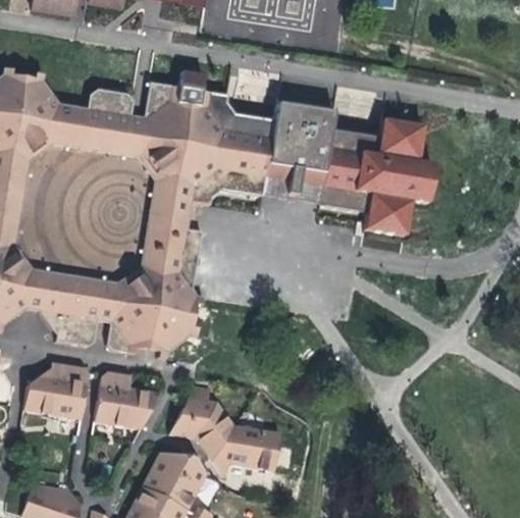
[(33,0),(32,6),(75,13),(78,0),(94,0),(122,5),(123,0),(186,0),(206,3),(206,0),(33,0)]
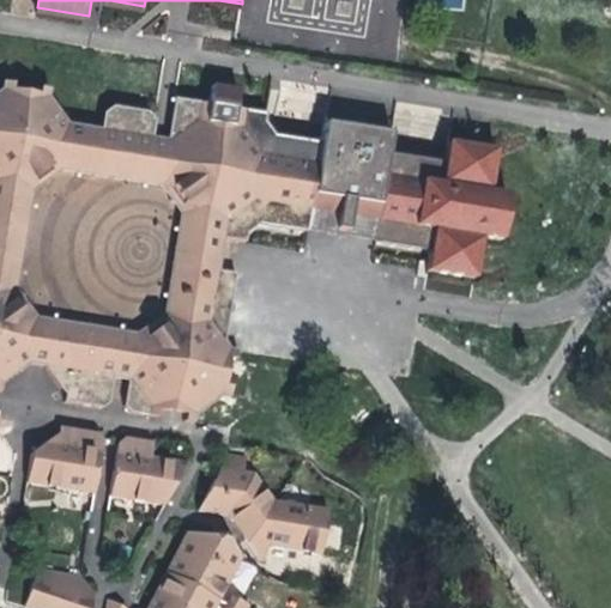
[(0,198),(25,204),(29,186),(46,172),(31,153),(37,149),(41,131),(37,125),(62,108),(52,92),(53,85),(44,84),(42,91),(12,86),(13,79),(4,78),(2,85),(0,86),(0,198)]
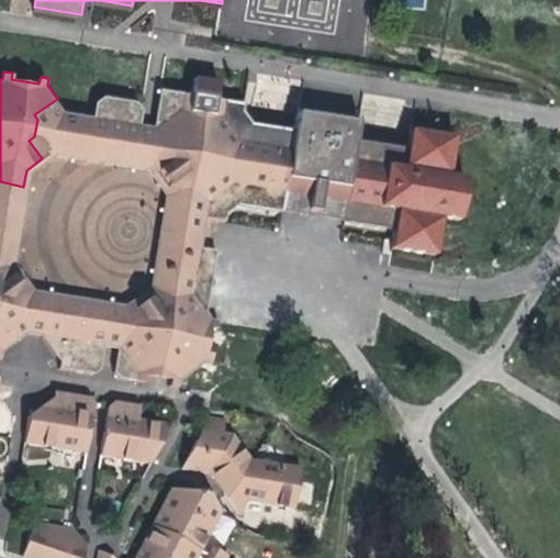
[(253,122),(244,109),(245,101),(217,97),(220,80),(196,77),(193,93),(161,88),(155,125),(148,163),(155,164),(175,192),(171,210),(208,216),(226,220),(228,210),(239,202),(282,210),(282,208),(283,203),(294,129),(253,122)]
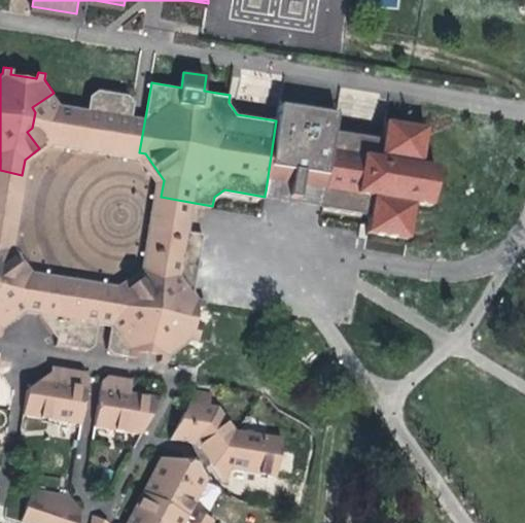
[(90,93),(88,107),(85,115),(82,115),(78,117),(77,126),(80,130),(82,131),(80,143),(127,150),(133,115),(135,102),(129,95),(97,89),(90,93)]
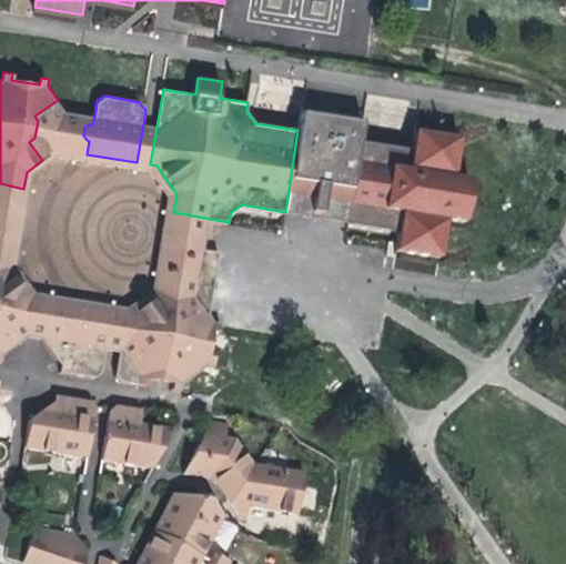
[(67,112),(58,100),(34,116),(38,121),(34,138),(29,142),(42,160),(59,149),(76,152),(82,114),(70,112),(67,112)]
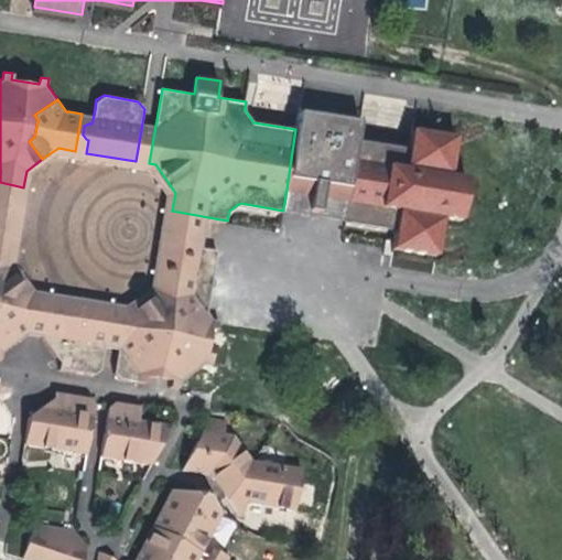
[(295,129),(284,204),(310,207),(320,208),(346,213),(345,218),(345,219),(397,227),(393,247),(438,254),(443,214),(462,217),(468,176),(451,174),(456,135),(412,128),(410,146),(357,138),(359,119),(305,110),(302,130),(295,129)]
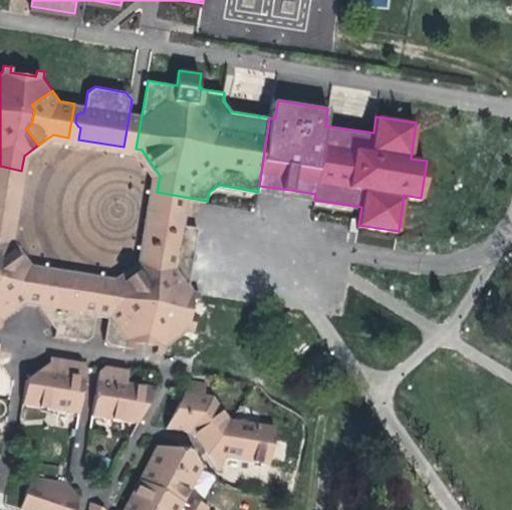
[(85,104),(74,103),(68,138),(78,140),(80,128),(78,126),(75,122),(76,114),(80,112),(83,112),(85,104)]
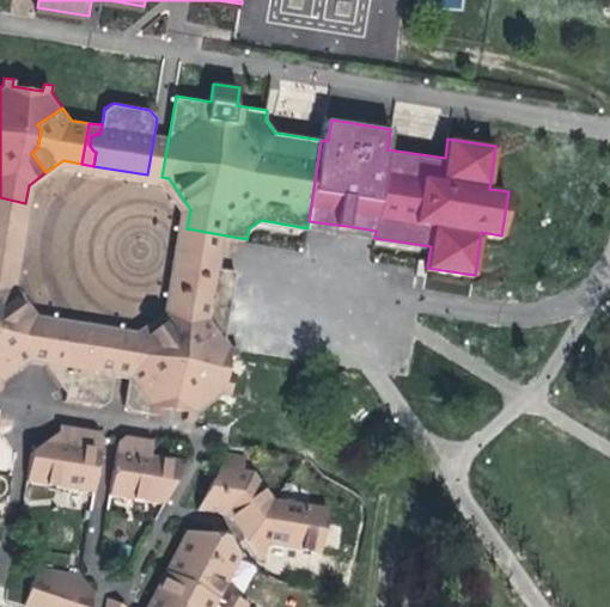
[(169,136),(154,134),(147,175),(162,177),(169,136)]
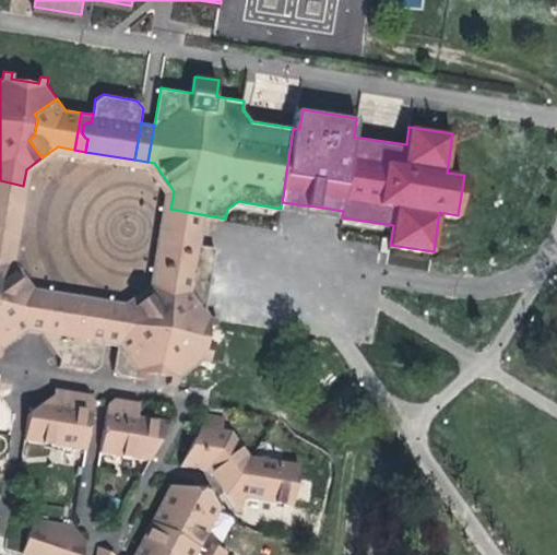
[(117,307),(123,308),(125,302),(118,300),(43,288),(36,287),(18,261),(27,205),(33,172),(58,153),(73,156),(74,150),(58,146),(42,157),(26,169),(23,186),(21,204),(16,231),(11,260),(33,293),(34,294),(50,296),(110,306),(117,307)]
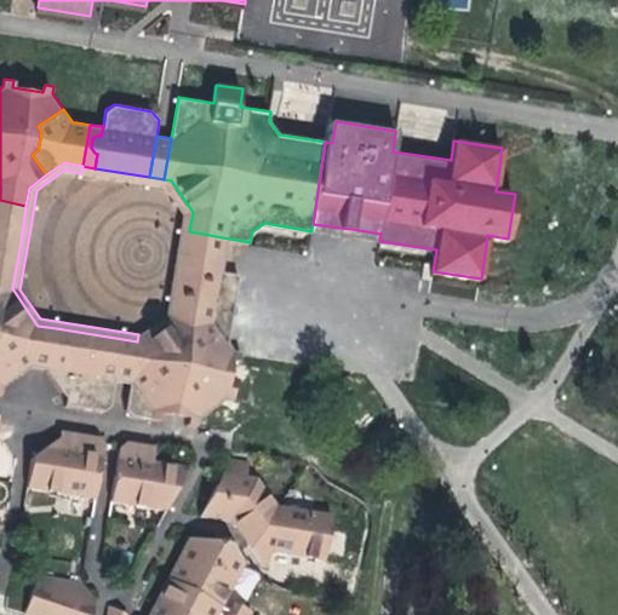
[(83,166),(81,173),(164,187),(183,216),(179,245),(187,246),(189,231),(193,212),(171,180),(164,179),(149,177),(95,168),(83,166)]
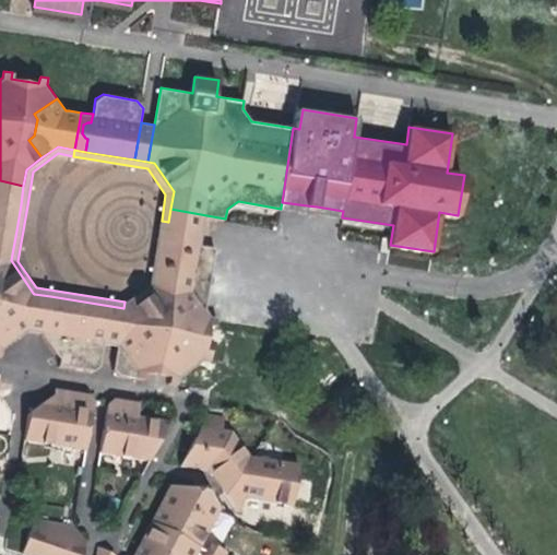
[(0,227),(16,231),(21,204),(23,186),(0,180),(0,227)]
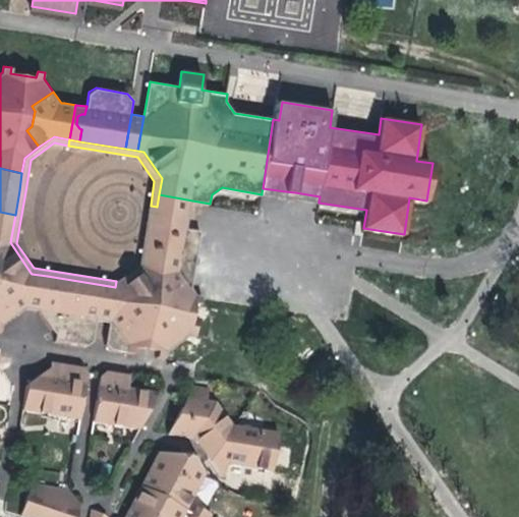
[(320,196),(295,192),(295,197),(319,202),(320,196)]
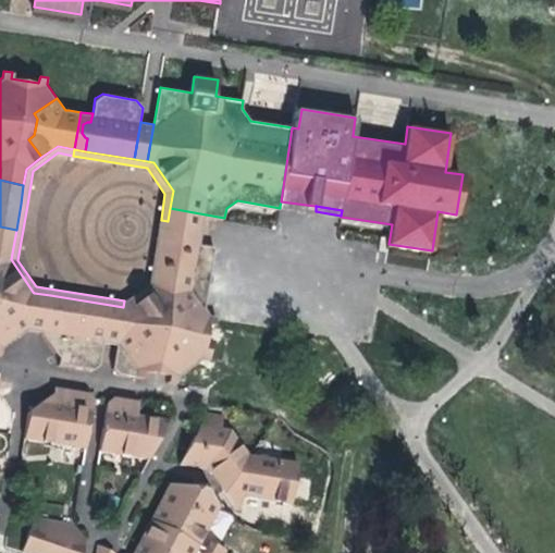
[(204,228),(206,214),(170,208),(168,221),(204,228)]
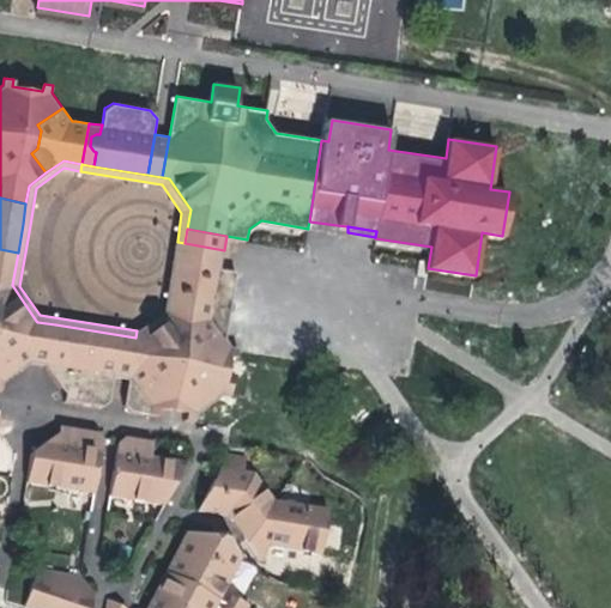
[(167,308),(175,302),(183,261),(185,243),(177,242),(167,308)]
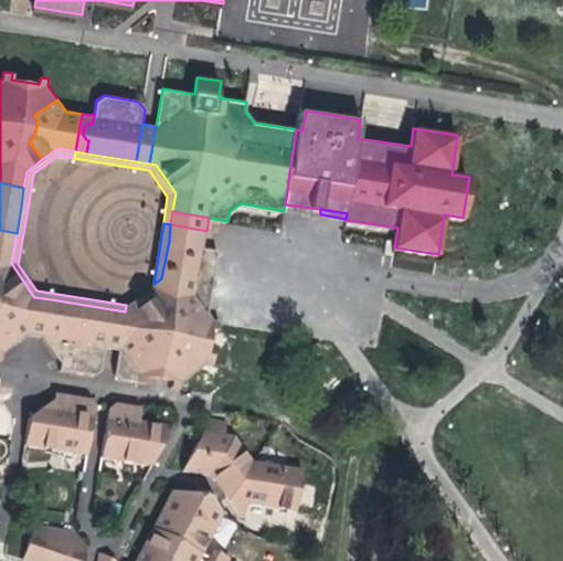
[(204,246),(206,231),(170,224),(169,241),(204,246)]
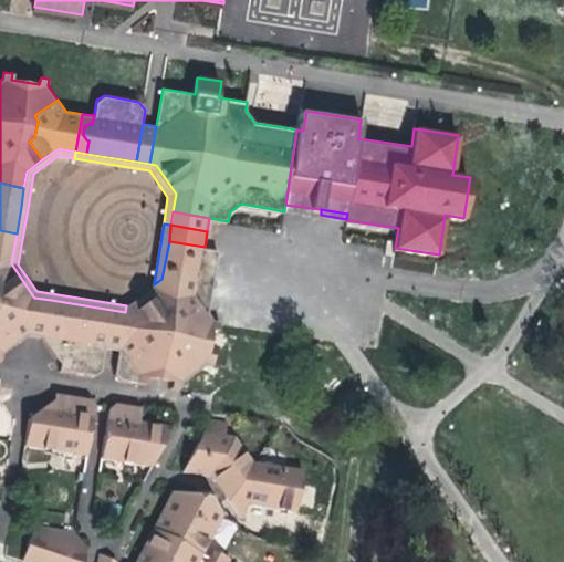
[(6,351),(29,333),(34,298),(33,297),(11,263),(17,233),(0,230),(0,357),(4,358),(6,351)]
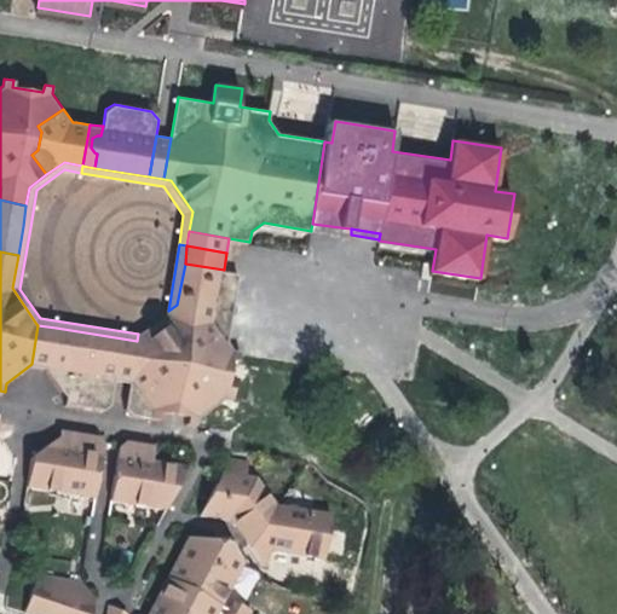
[(230,341),(241,273),(224,270),(185,264),(177,305),(177,312),(137,341),(132,381),(130,398),(136,407),(162,412),(190,416),(200,417),(226,397),(230,384),(234,359),(235,358),(237,349),(230,341)]
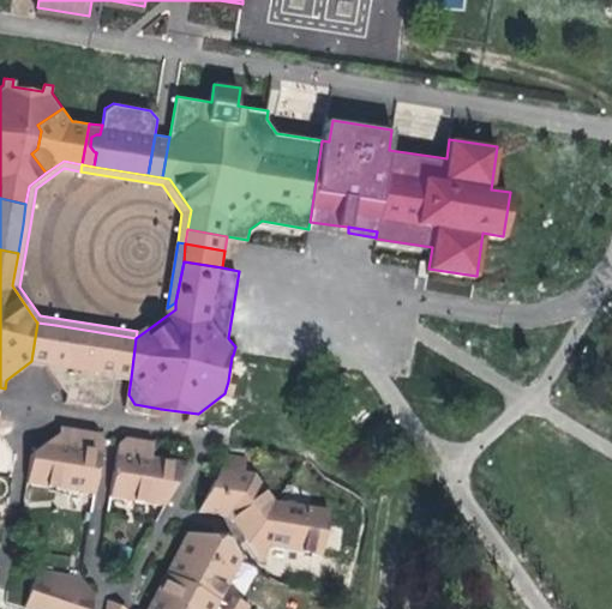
[(39,362),(48,363),(55,325),(37,323),(31,361),(39,362)]
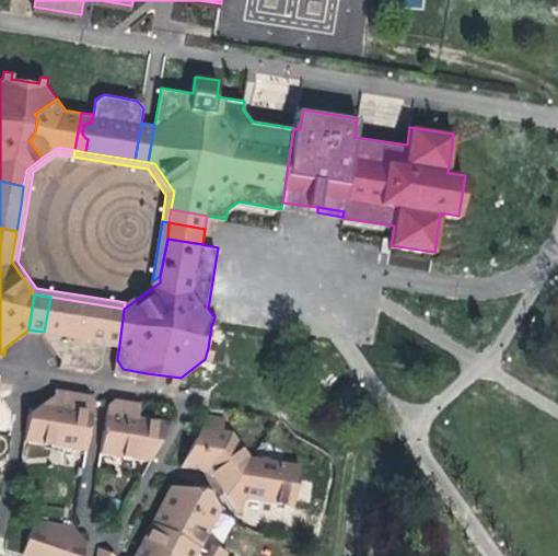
[(50,297),(44,332),(61,358),(60,365),(95,370),(102,365),(105,343),(111,307),(50,297)]
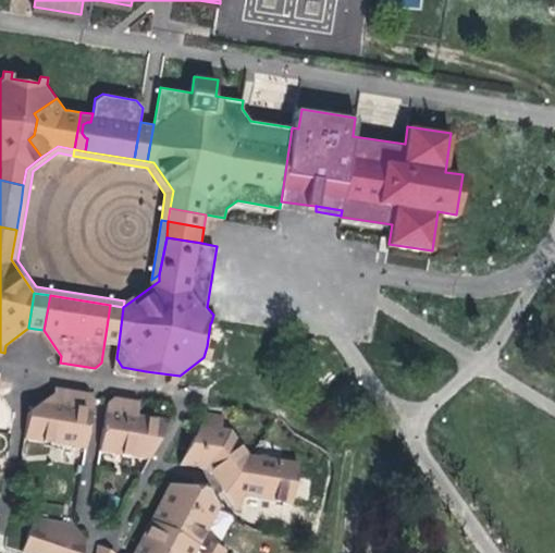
[(109,341),(119,343),(123,307),(116,306),(110,305),(105,341),(109,341)]
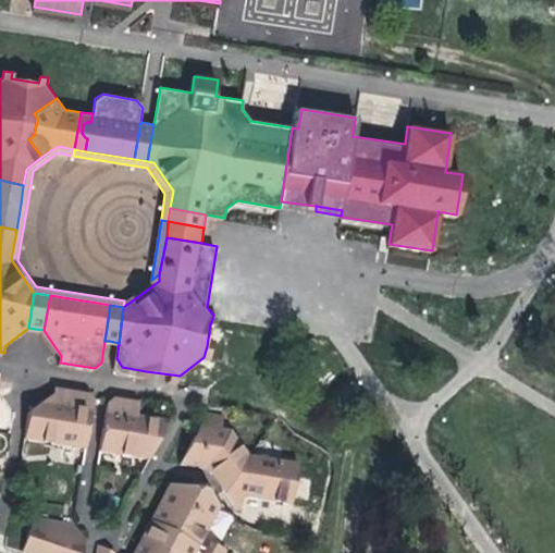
[(212,347),(207,346),(204,357),(211,358),(212,347)]
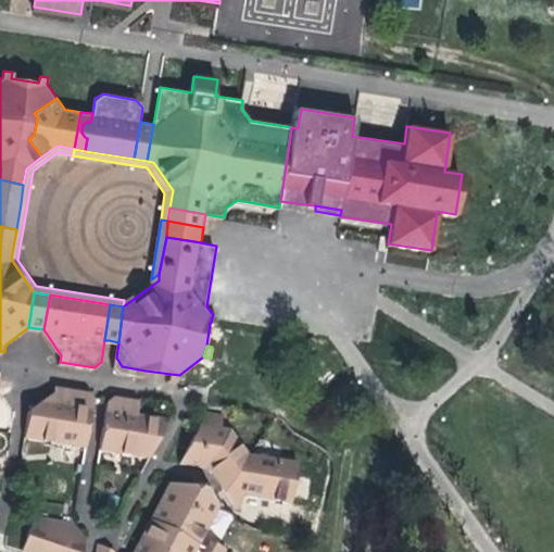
[(145,376),(146,371),(122,366),(116,358),(115,364),(120,373),(145,376)]
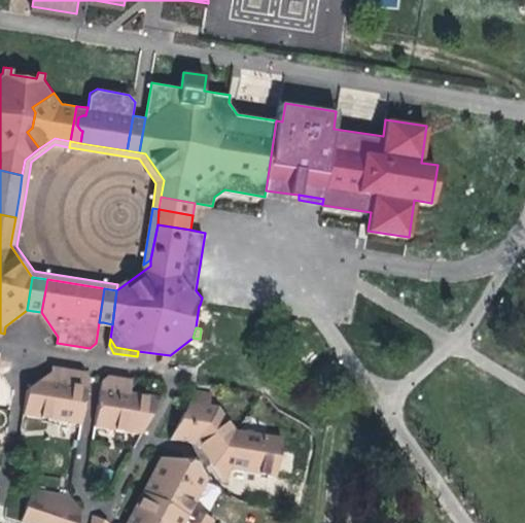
[(82,421),(90,377),(85,371),(54,364),(53,369),(30,384),(26,412),(82,421)]
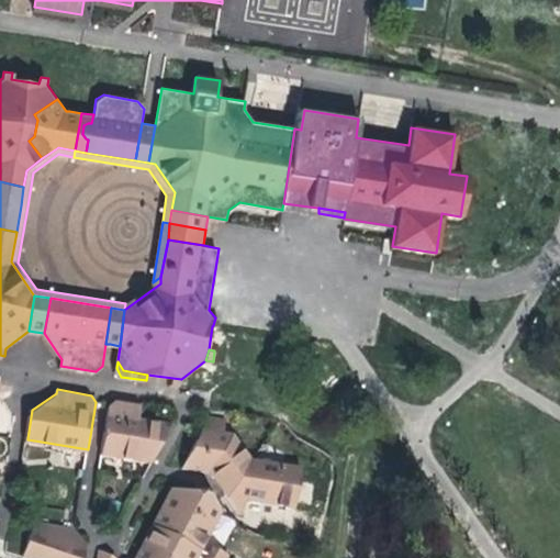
[(152,460),(172,421),(141,414),(143,404),(115,399),(111,402),(103,452),(152,460)]
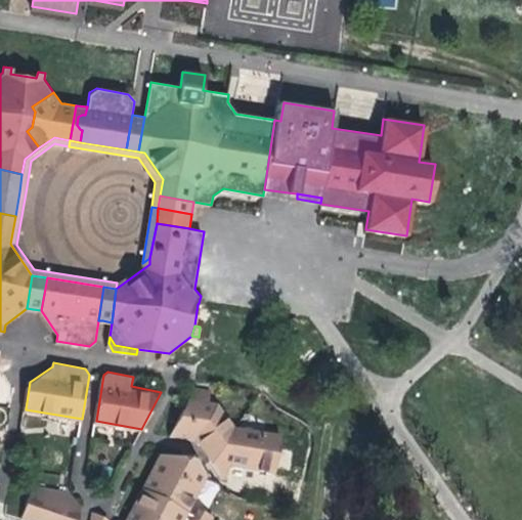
[(212,387),(197,384),(190,396),(171,433),(198,437),(224,476),(227,476),(230,464),(241,466),(274,471),(280,432),(234,425),(229,417),(217,400),(211,399),(212,387)]
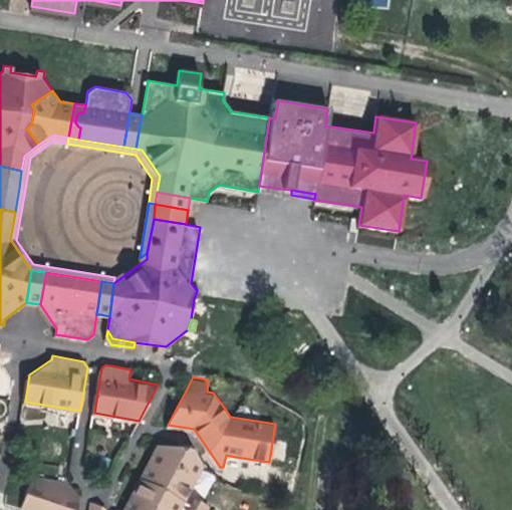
[(142,474),(122,509),(180,509),(185,501),(204,465),(193,449),(158,444),(152,455),(142,474)]
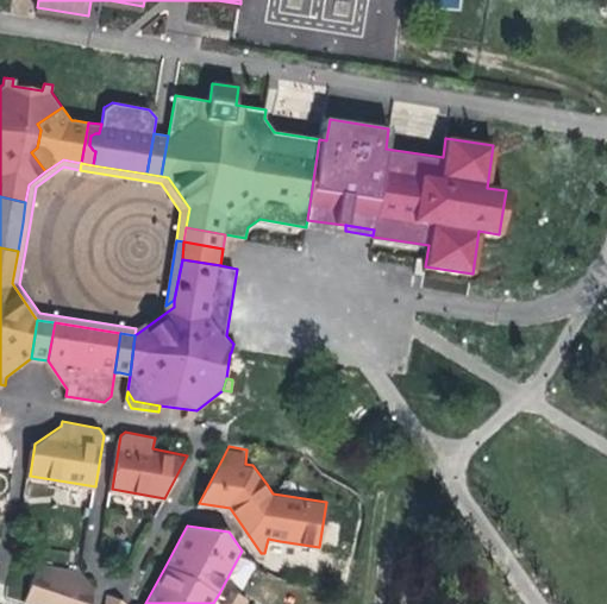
[(25,599),(37,603),(87,603),(93,578),(82,567),(38,560),(25,599)]
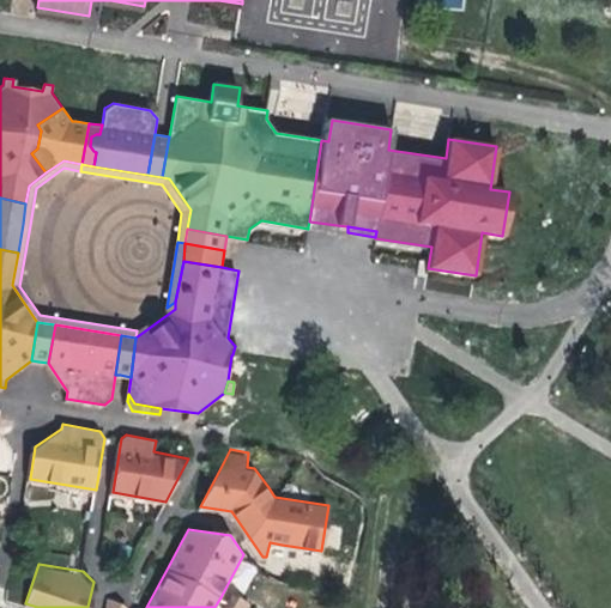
[(247,607),(252,601),(234,591),(228,601),(223,607),(247,607)]
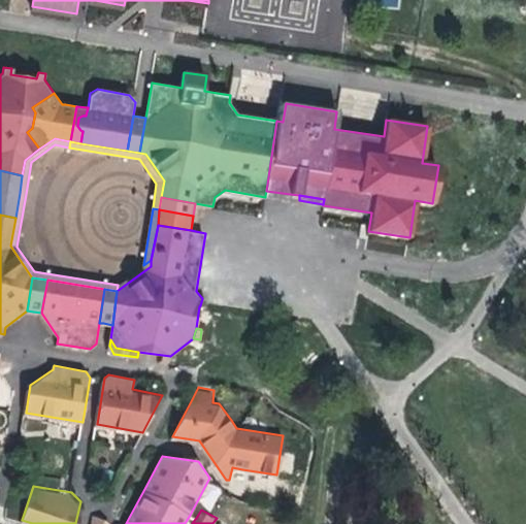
[(109,523),(110,522),(110,521),(95,513),(93,523),(109,523)]
